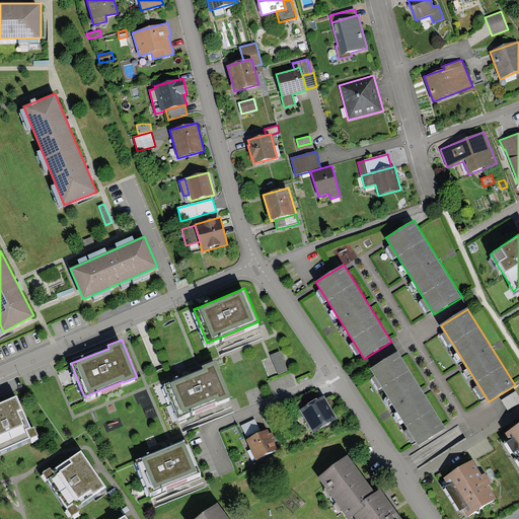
[(288,370),(280,351),(270,355),(278,374),(288,370)]
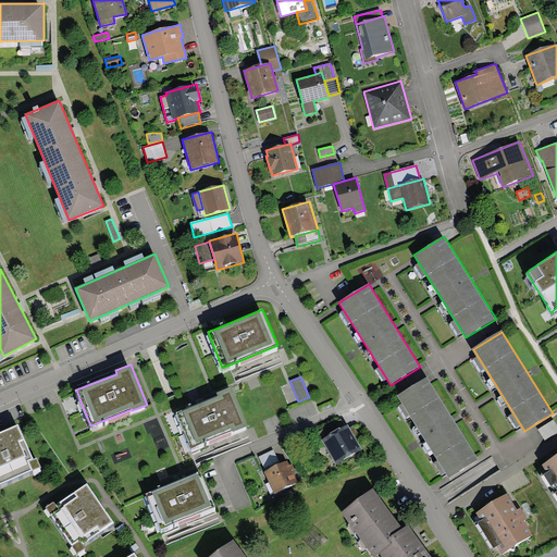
[(449,479),(479,460),(426,378),(397,396),(449,479)]
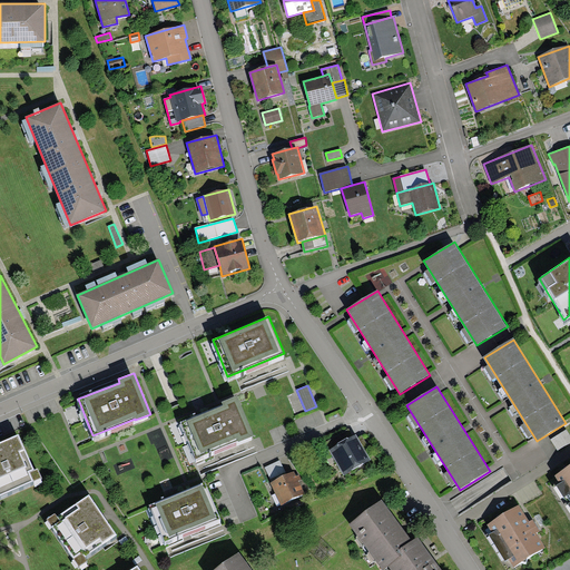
[(255,442),(237,401),(223,408),(223,409),(182,426),(197,464),(237,446),(238,448),(255,442)]
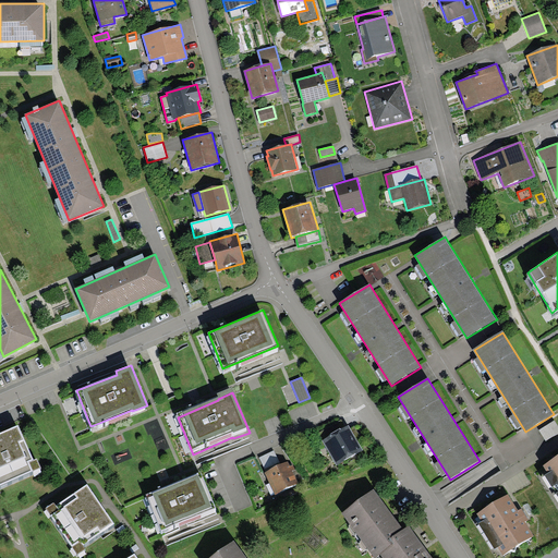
[(34,460),(19,425),(0,433),(0,485),(40,468),(37,459),(34,460)]
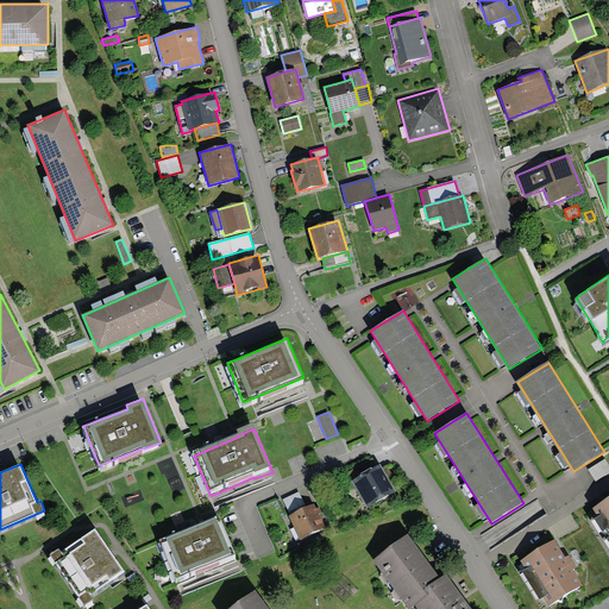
[(381,464),(352,481),(368,508),(396,491),(381,464)]
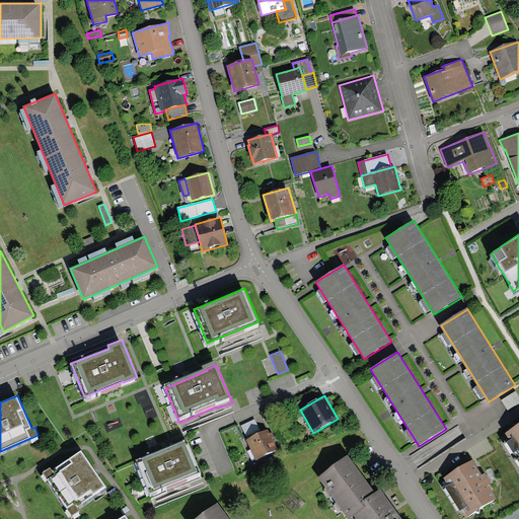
[(261,430),(254,419),(241,426),(246,437),(261,430)]
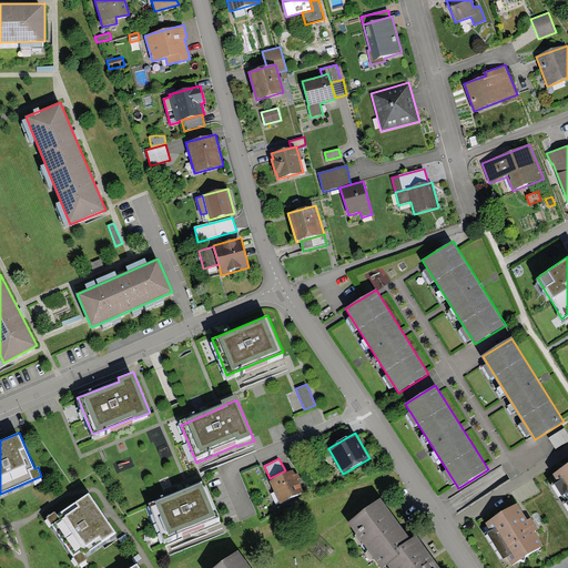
[(567,464),(553,474),(557,482),(554,484),(567,507),(567,464)]
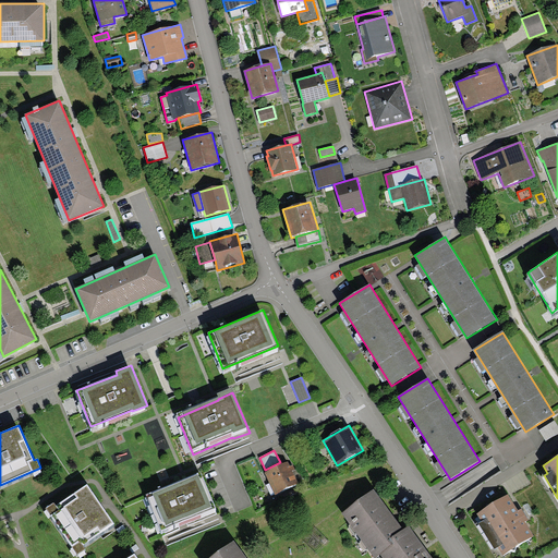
[(293,486),(299,483),(292,471),(295,469),(293,464),(290,465),(288,461),(265,472),(275,495),(293,486)]
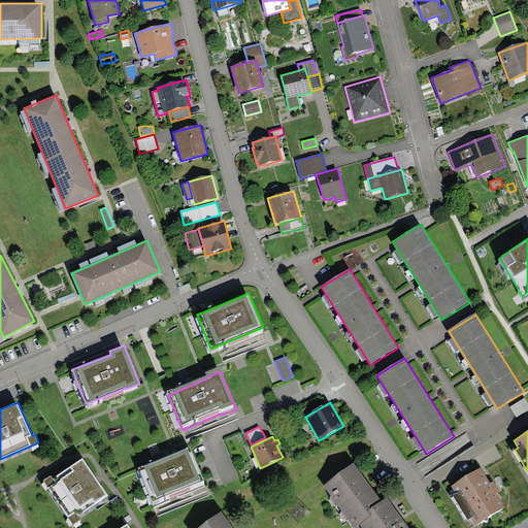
[(190,447),(138,467),(153,502),(204,481),(190,447)]
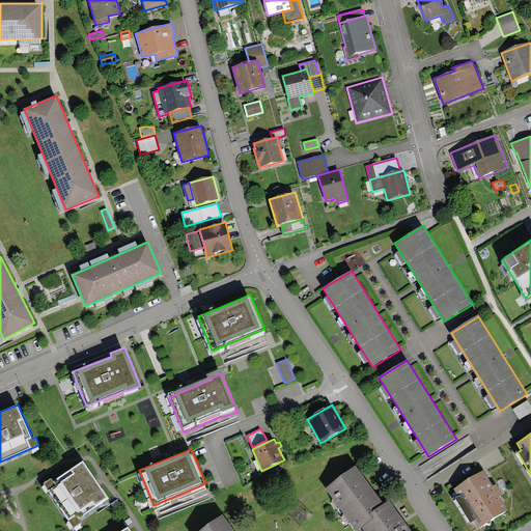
[(51,478),(44,483),(73,528),(82,522),(79,519),(109,498),(84,460),(53,481),(51,478)]
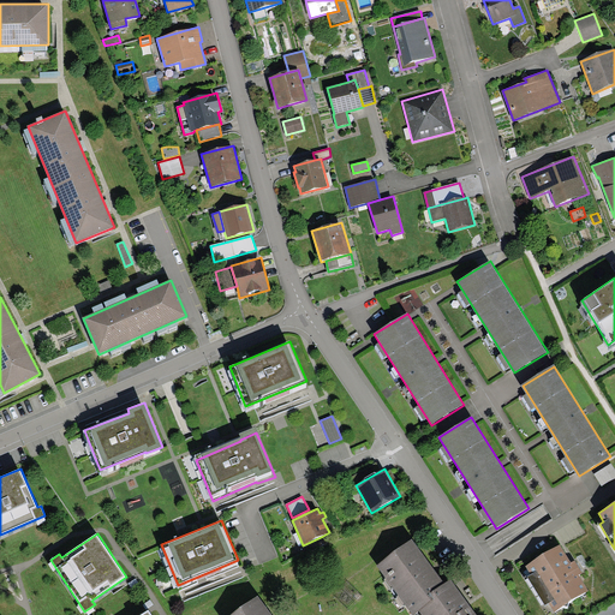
[(412,539),(376,565),(412,614),(419,610),(433,601),(428,595),(443,584),(412,539)]
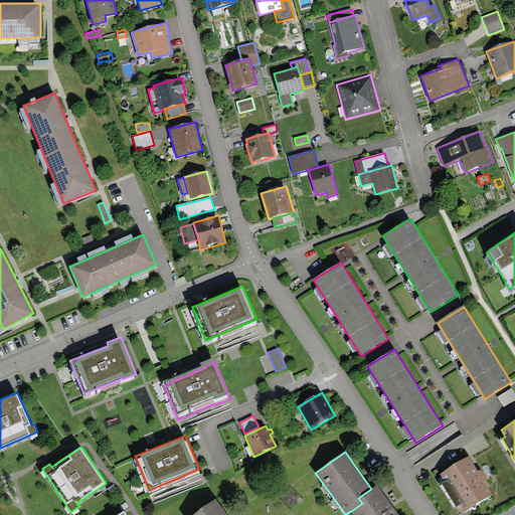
[(465,512),(493,494),(485,482),(488,480),(482,469),(479,472),(469,456),(441,473),(446,481),(442,483),(457,507),(460,505),(465,512)]
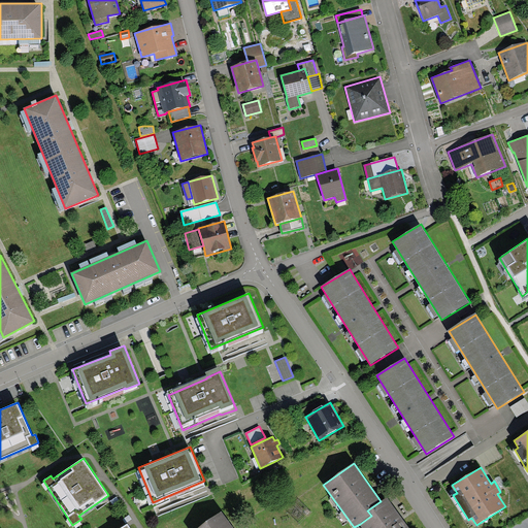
[(360,524),(362,527),(407,527),(387,497),(381,501),(367,510),(371,516),(360,524)]
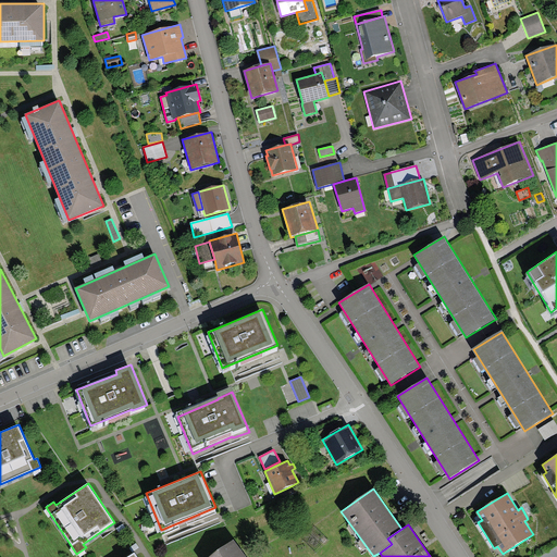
[(246,556),(234,540),(209,556),(246,556)]
